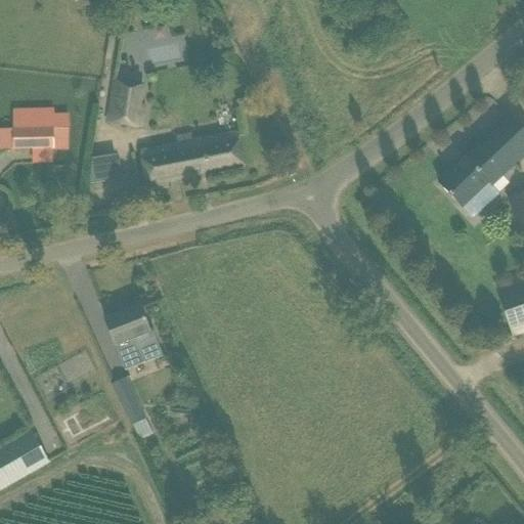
[(114,82),(107,120),(140,126),(144,104),(140,103),(142,87),(114,82)]
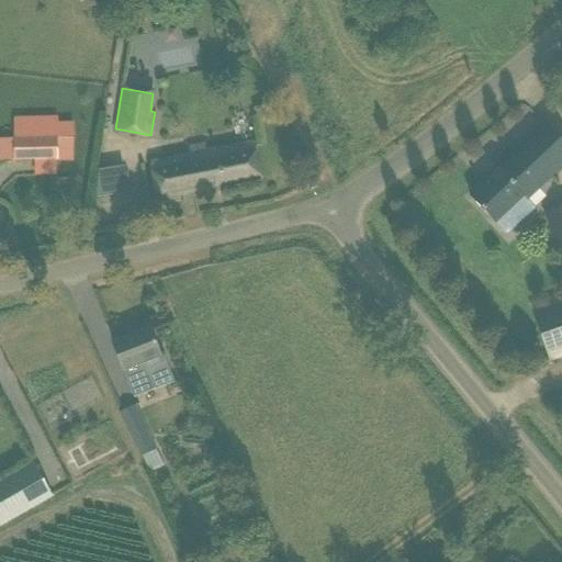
[(53,120),(14,121),(15,163),(34,163),(35,175),(56,175),(55,161),(72,160),(72,125),(54,126),(53,120)]
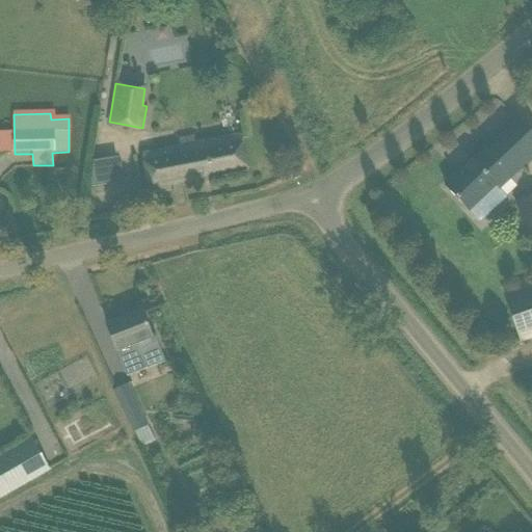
[(516,118),(445,187),(468,212),(479,223),(506,197),(499,189),(531,157),(531,135),(531,134),(516,118)]
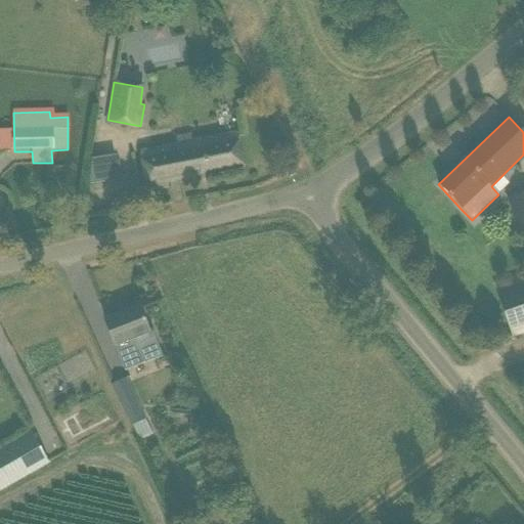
[(174,146),(140,153),(142,164),(147,191),(168,188),(168,182),(243,168),(239,147),(236,136),(200,143),(193,144),(191,136),(176,139),(177,145),(174,146)]
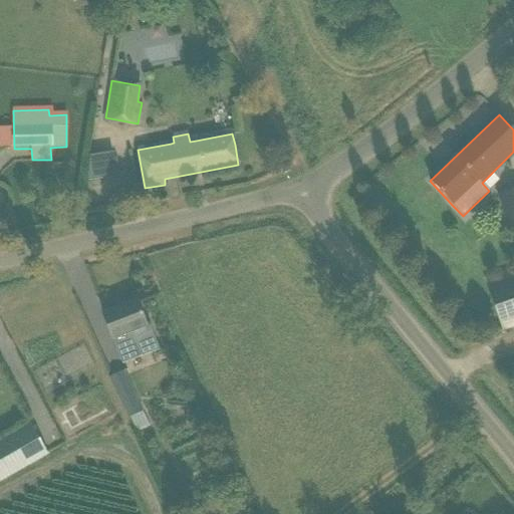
[(87,155),(90,176),(109,173),(106,153),(87,155)]
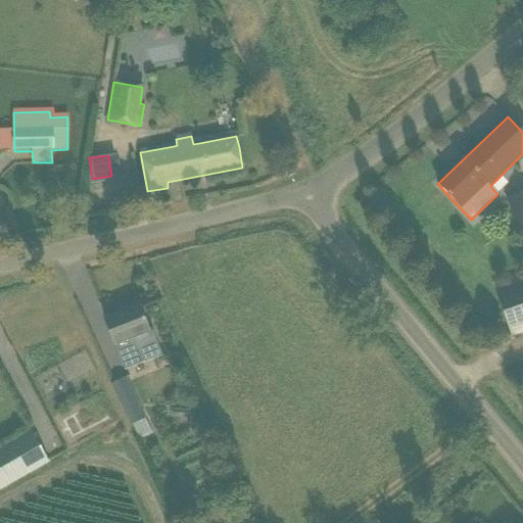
[(522,234),(522,196),(512,200),(522,234)]
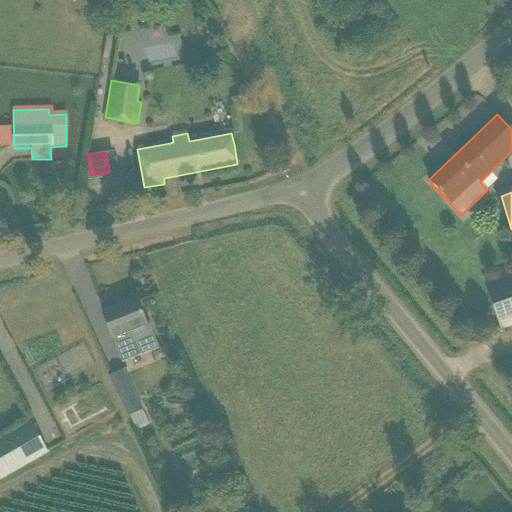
[(511,277),(504,280),(485,287),(500,329),(511,324),(511,277)]
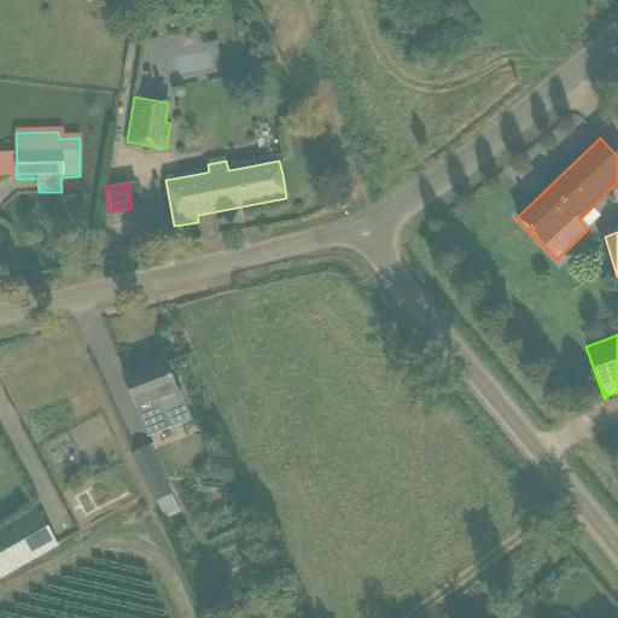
[(163,362),(123,378),(132,400),(147,438),(169,430),(192,421),(181,392),(176,394),(173,384),(163,362)]
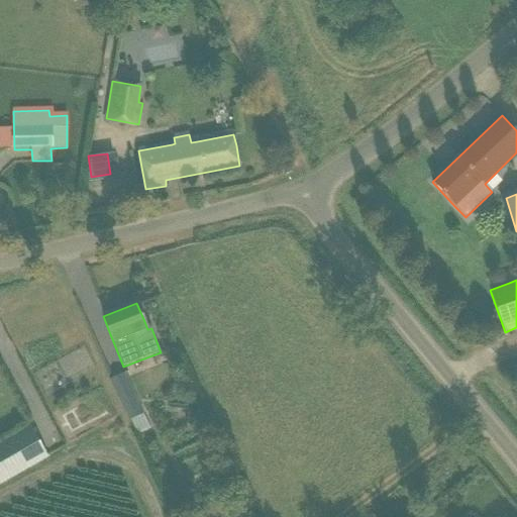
[(124,373),(110,380),(128,421),(130,420),(142,415),(124,373)]
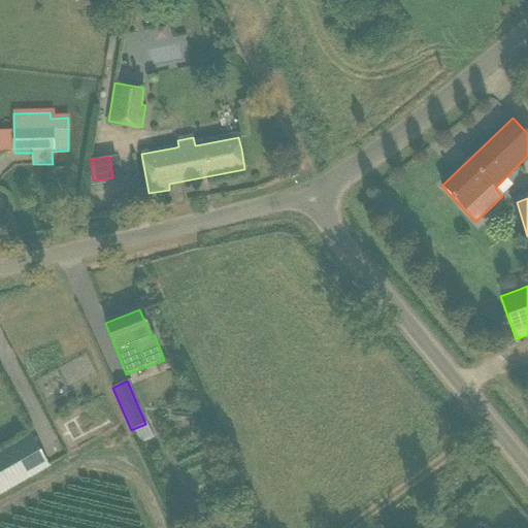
[(192,420),(191,433),(199,434),(200,421),(192,420)]
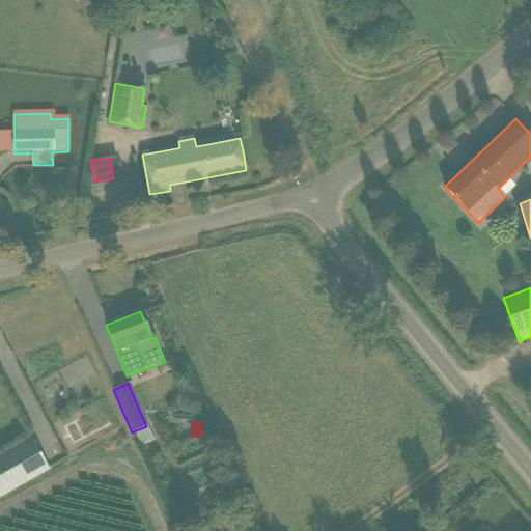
[(146,426),(134,431),(140,446),(155,440),(148,425),(146,426)]
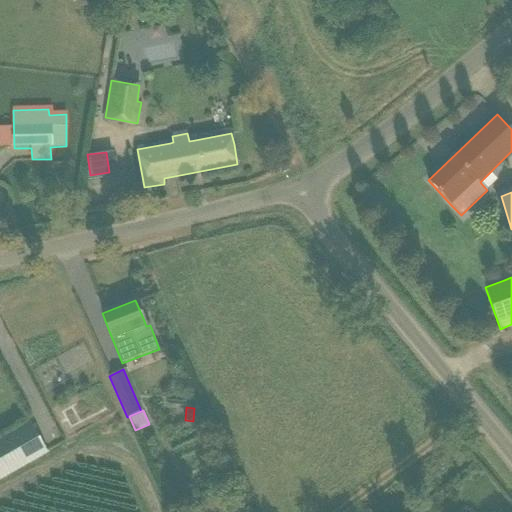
[(31,422),(0,439),(0,479),(48,453),(31,422)]
